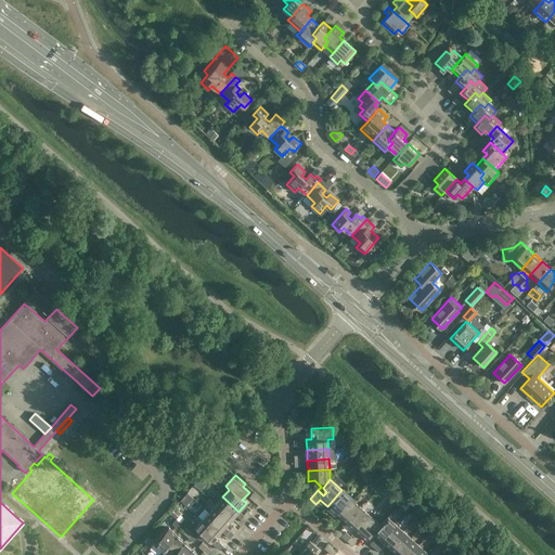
[(341,490),(327,506),(335,514),(343,505),(346,508),(353,501),(341,490)]
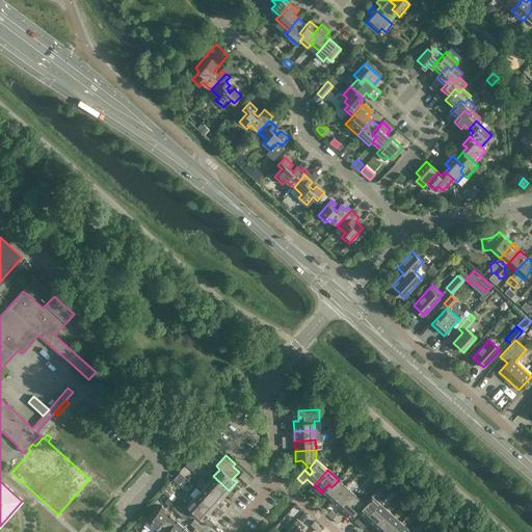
[(247,481),(251,475),(244,471),(240,477),(247,481)]
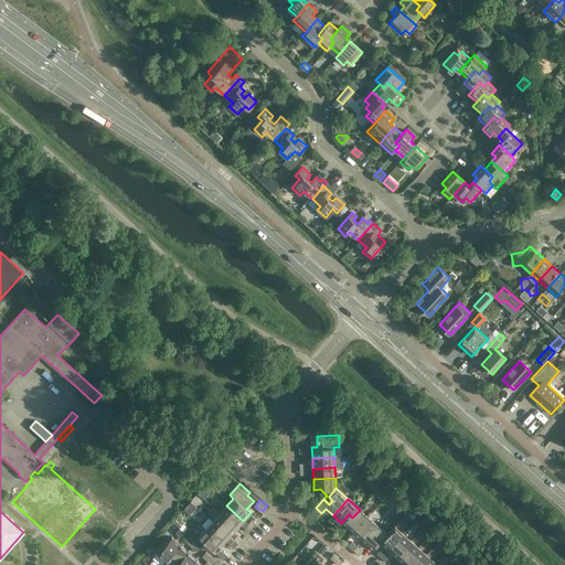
[(243,521),(226,505),(220,513),(236,529),(243,521)]
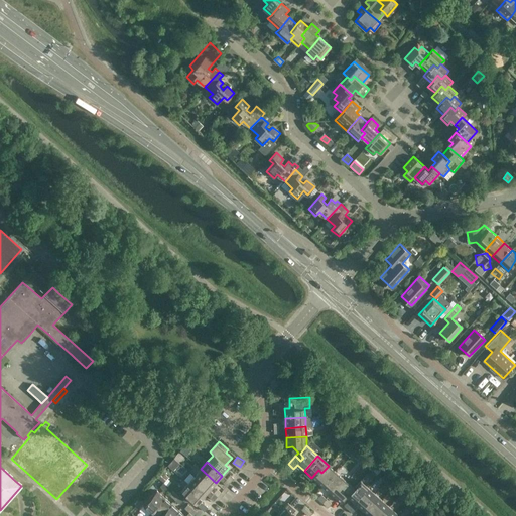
[(318,470),(311,478),(323,487),(336,472),(329,466),(321,473),(318,470)]
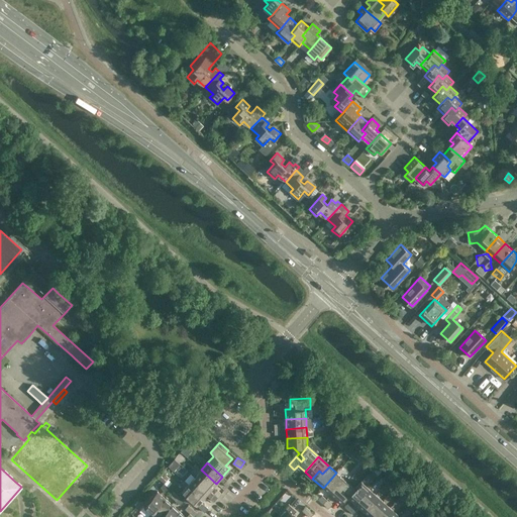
[(216,484),(201,470),(195,477),(210,491),(216,484)]
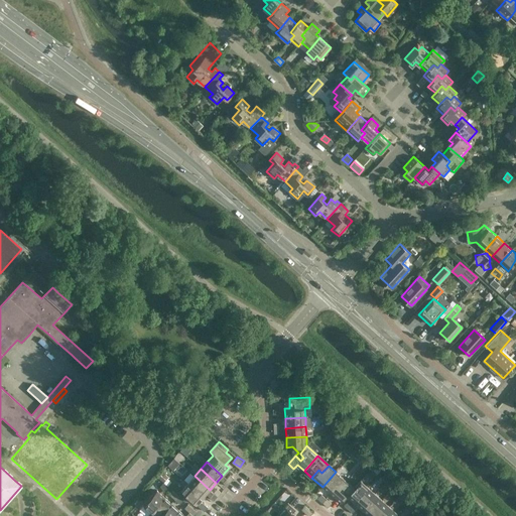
[(336,472),(323,487),(330,494),(336,486),(340,489),(347,482),(336,472)]
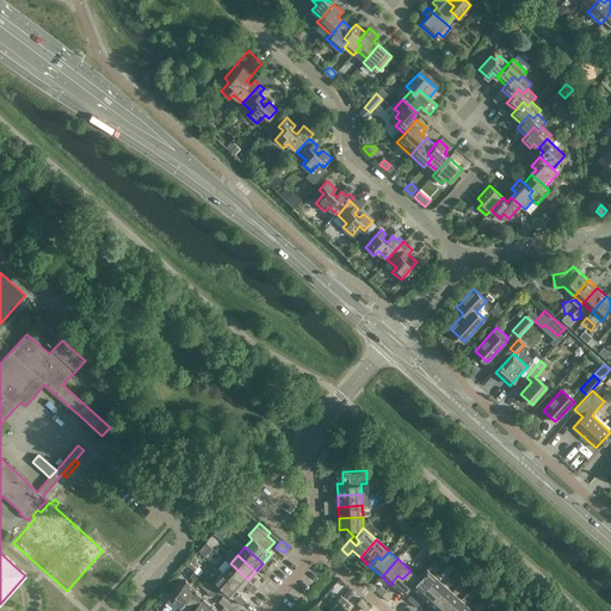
[(248,580),(230,563),(222,572),(240,588),(248,580)]
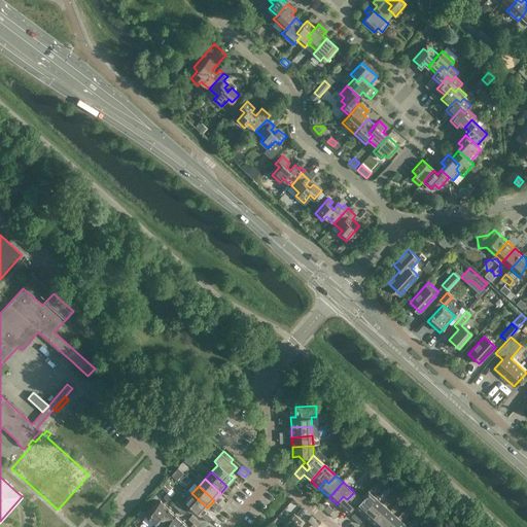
[(310,496),(314,492),(309,488),(305,492),(310,496)]
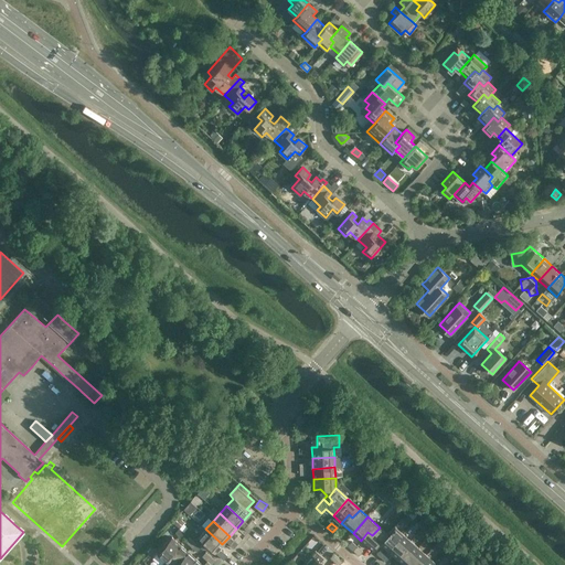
[(394,526),(387,534),(380,543),(387,550),(402,534),(394,526)]
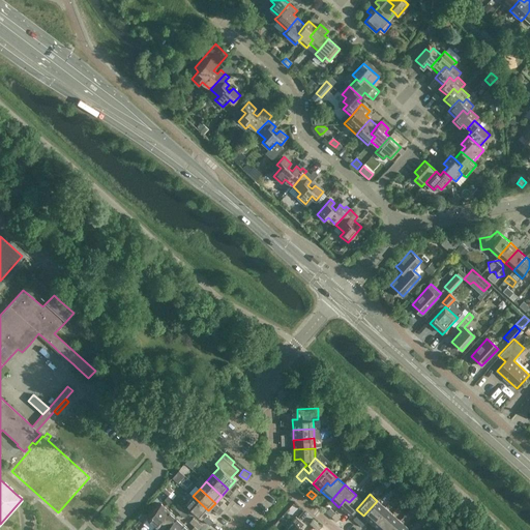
[(317,504),(321,500),(316,495),(312,499),(317,504)]
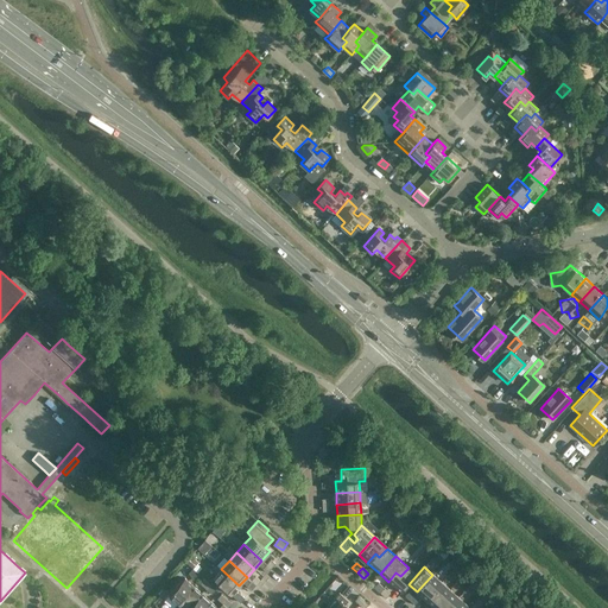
[(396,572),(388,582),(401,593),(409,584),(417,575),(409,568),(400,576),(396,572)]
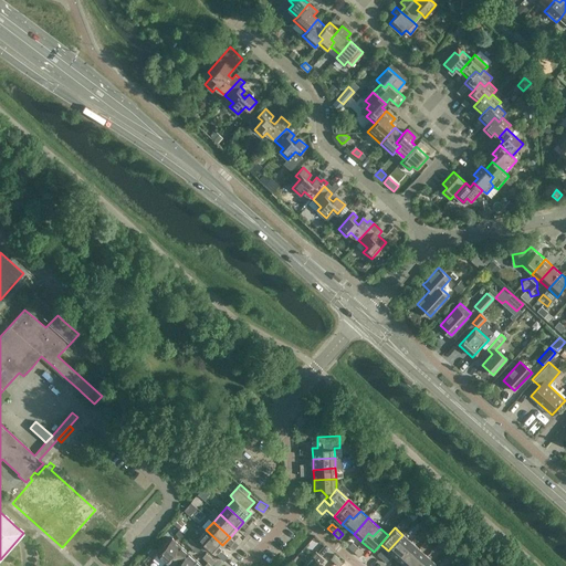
[(181,538),(185,534),(179,530),(175,534),(181,538)]
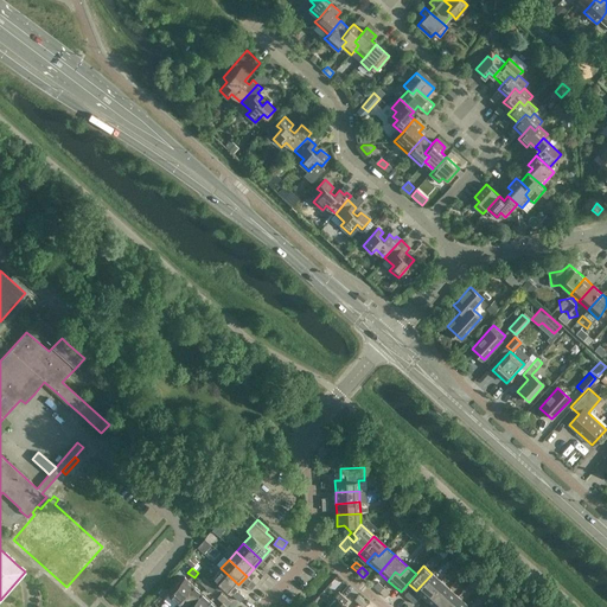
[(238,585),(221,568),(213,577),(230,593),(235,598),(240,601),(244,596),(240,593),(235,588),(238,585)]
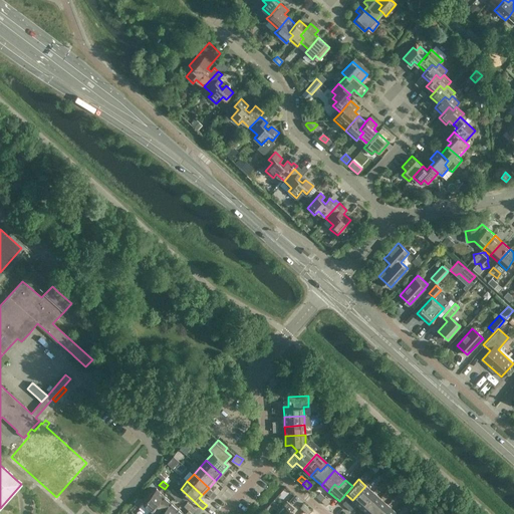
[(365,486),(352,500),(359,507),(372,492),(365,486)]
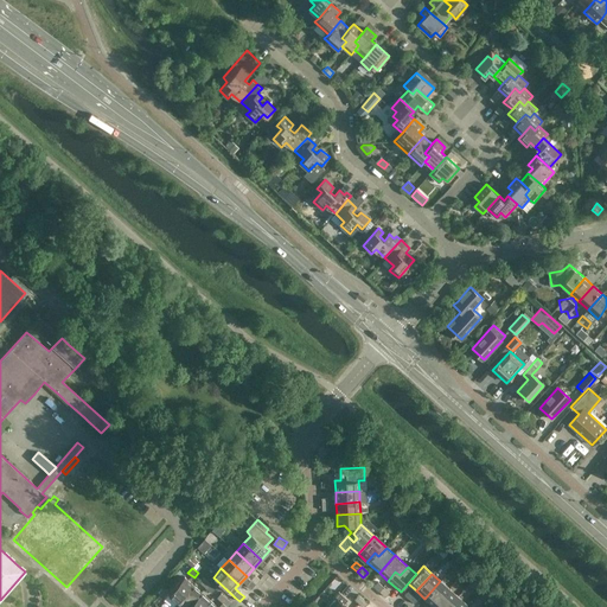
[(168,594),(177,602),(193,585),(184,577),(168,594)]
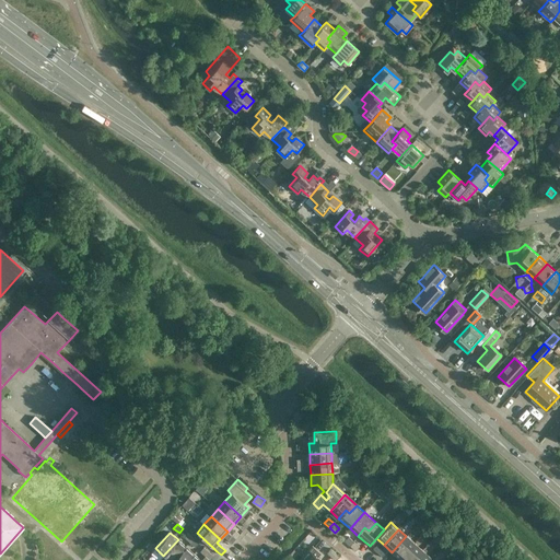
[(195,547),(199,543),(188,533),(184,537),(195,547)]
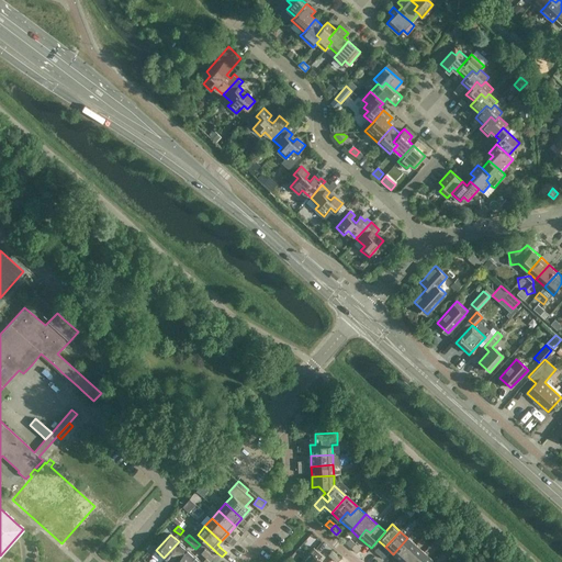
[(407,538),(393,554),(402,561),(416,544),(407,538)]
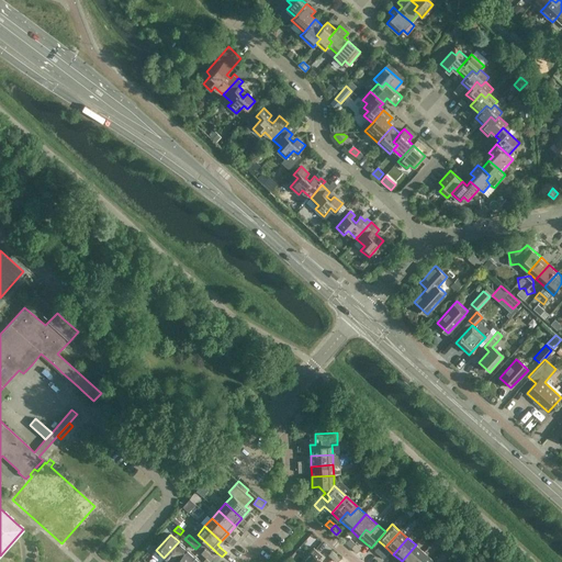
[(179,541),(164,558),(168,561),(173,561),(187,549),(179,541)]
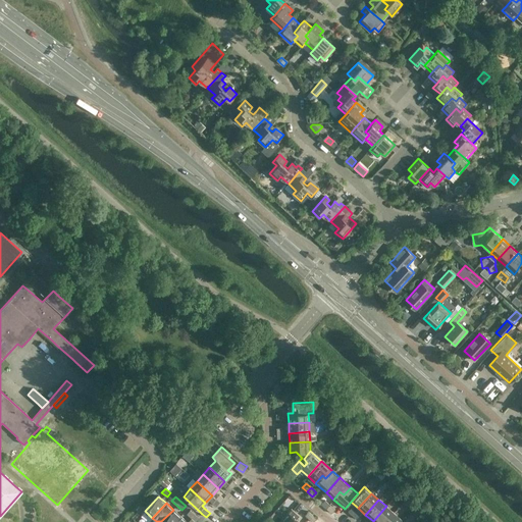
[(331,514),(334,510),(329,504),(325,508),(331,514)]
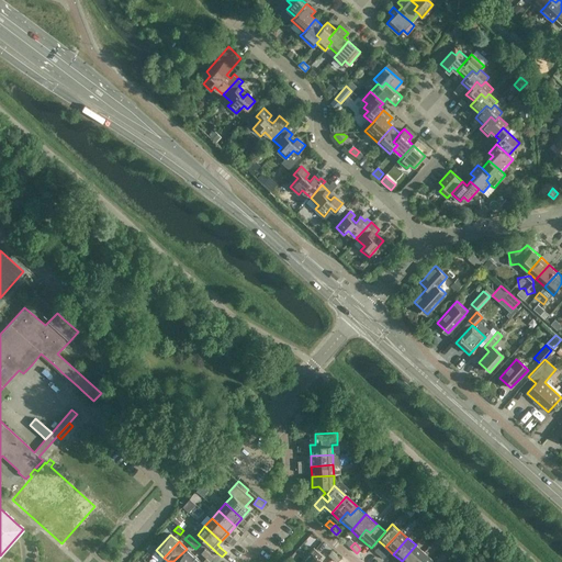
[(416,544),(402,561),(414,561),(424,552),(416,544)]
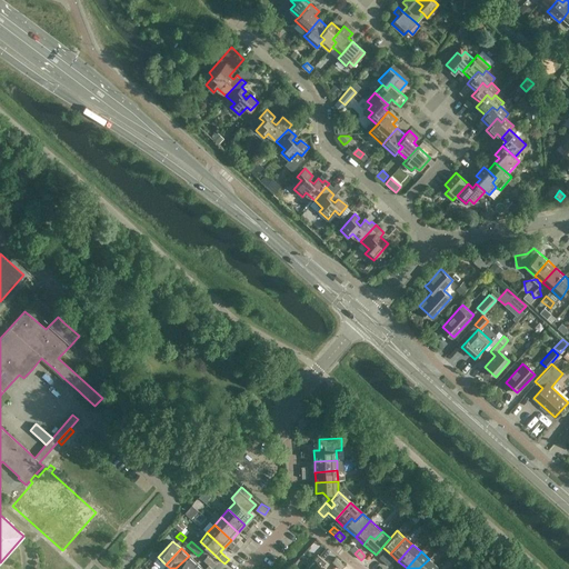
[(317,555),(307,566),(309,568),(326,568),(322,566),(326,562),(317,555)]
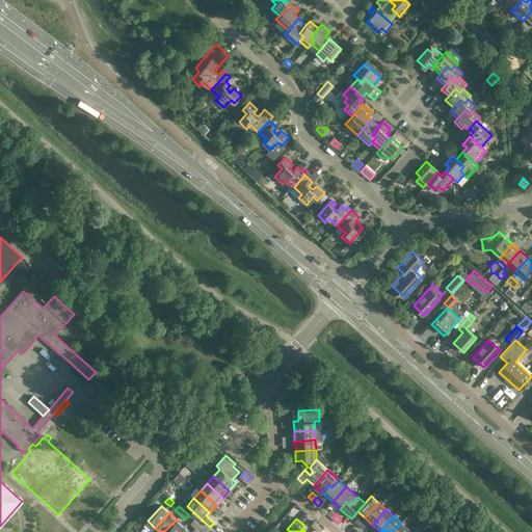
[(177,520),(164,531),(178,531),(184,526),(177,520)]
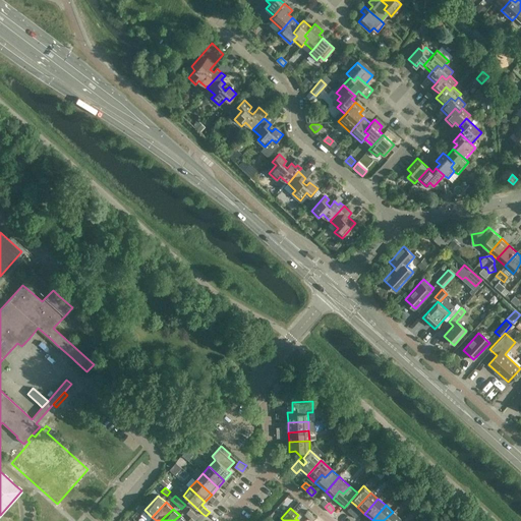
[(185,513),(194,520),(198,517),(189,509),(185,513)]
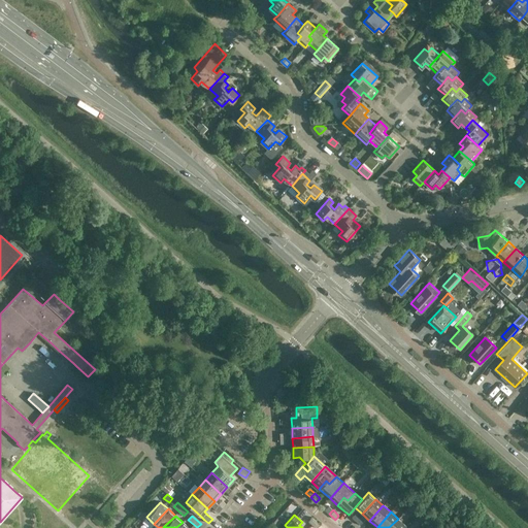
[(389,527),(403,527),(405,526),(398,519),(389,527)]
